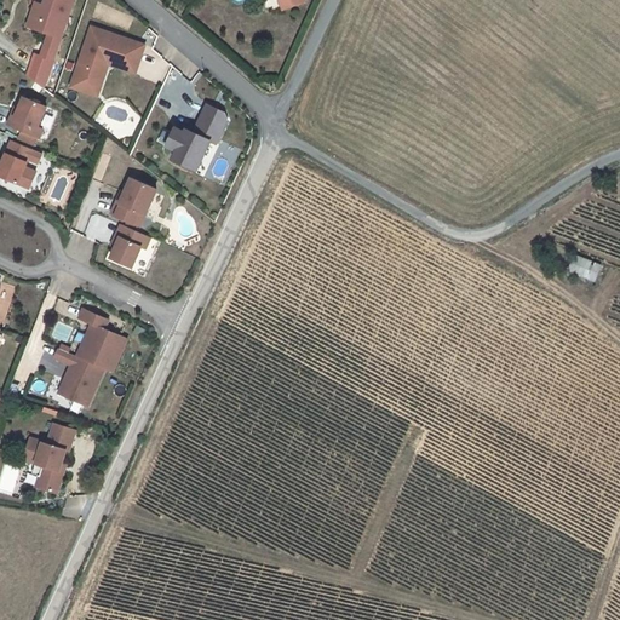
[(65,0),(38,0),(38,4),(30,1),(26,15),(23,26),(32,28),(44,32),(39,47),(36,55),(32,53),(24,76),(39,87),(49,58),(50,52),(51,51),(57,32),(65,0)]
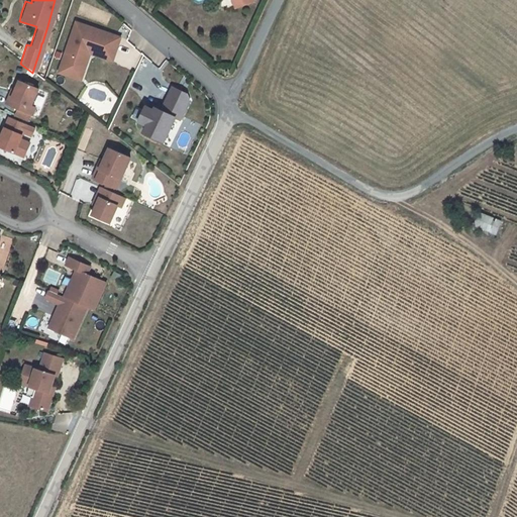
[(232,0),(239,13),(256,4),(253,0),(232,0)]
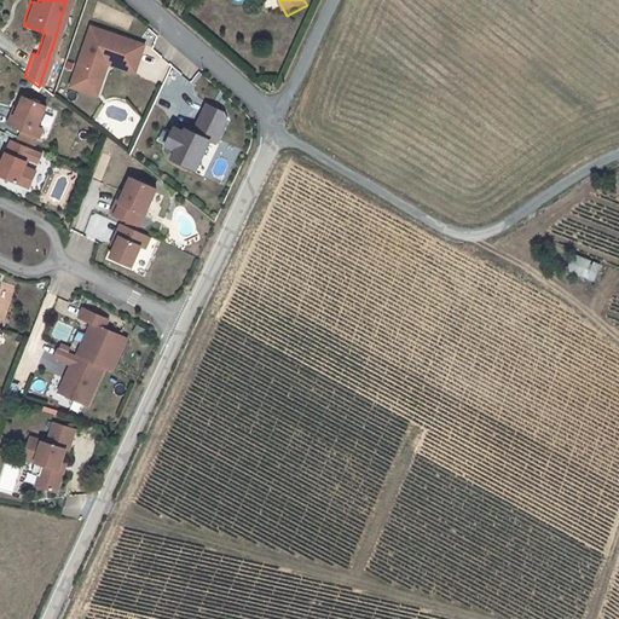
[(87,25),(70,76),(93,84),(97,74),(103,68),(105,62),(106,57),(108,53),(116,56),(115,59),(133,67),(140,42),(87,25)]
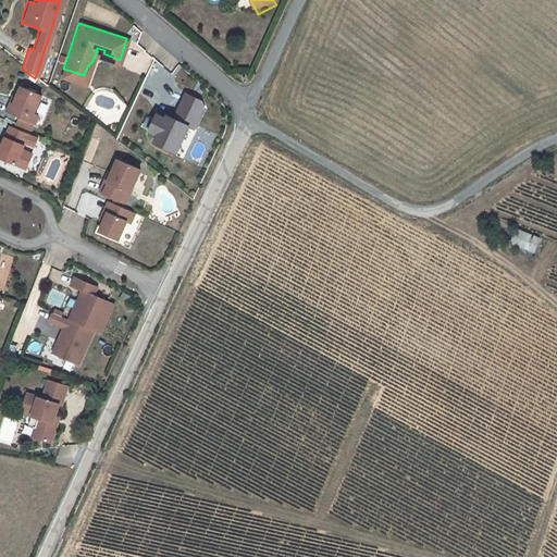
[(96,51),(95,56),(118,64),(120,60),(103,53),(104,50),(97,48),(96,51)]
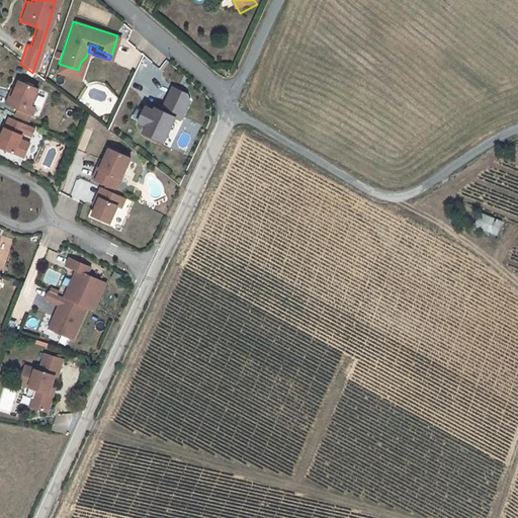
[(59,64),(57,72),(79,79),(86,57),(81,62),(78,70),(59,64)]
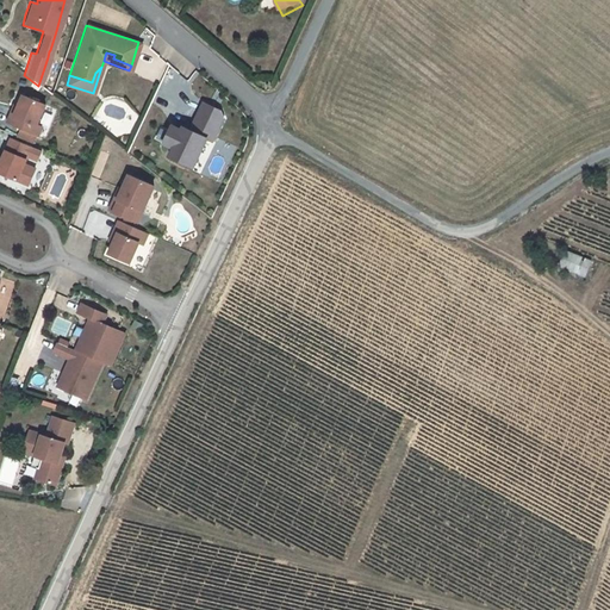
[(42,104),(19,94),(14,106),(11,114),(8,113),(4,123),(35,136),(39,126),(33,124),(42,104)]
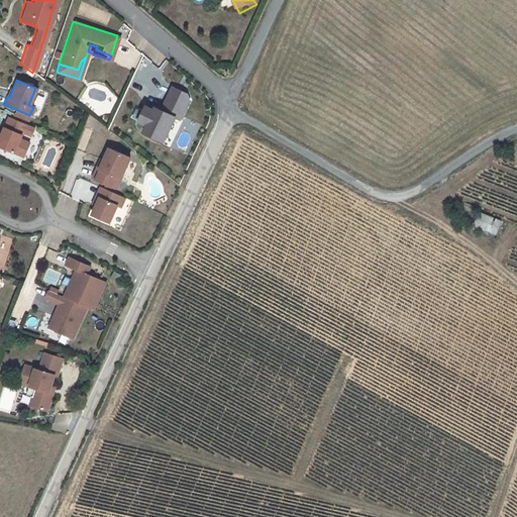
[(140,129),(162,139),(173,114),(178,116),(186,97),(184,91),(169,84),(159,107),(152,104),(151,107),(143,103),(135,119),(143,122),(140,129)]
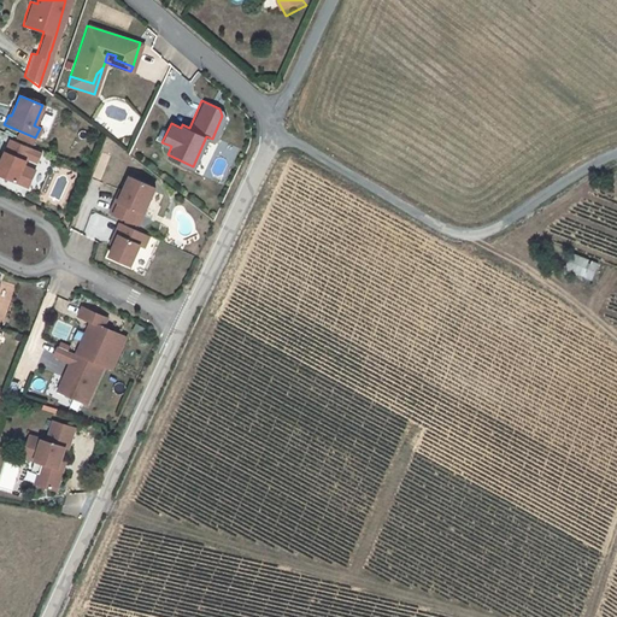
[(9,140),(0,159),(0,175),(25,187),(33,171),(22,166),(24,158),(29,148),(9,140)]
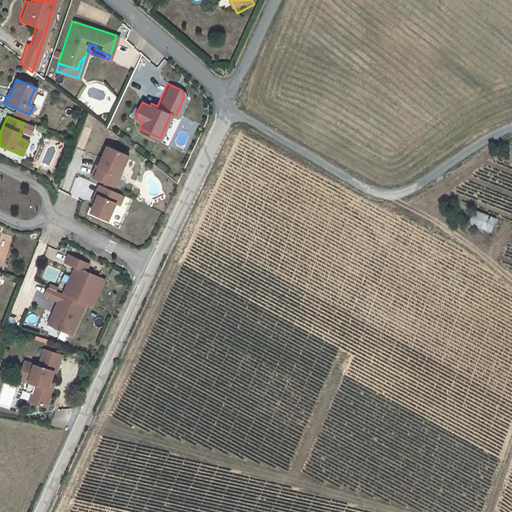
[(20,131),(28,134),(32,127),(24,123),(20,131)]
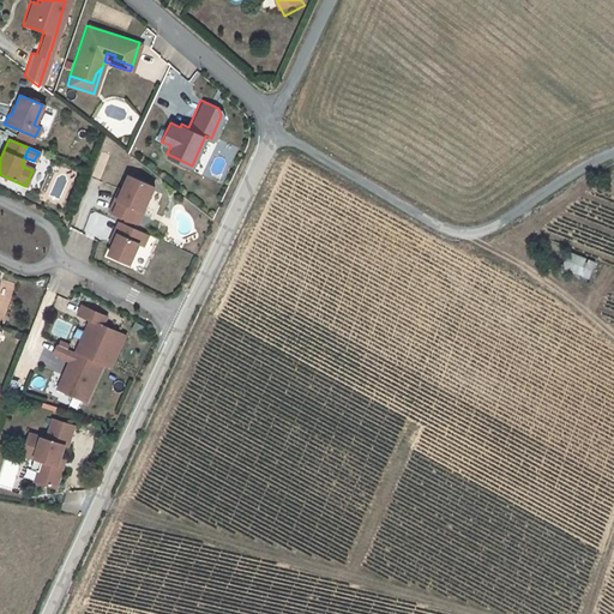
[(154,185),(127,173),(116,198),(114,197),(109,209),(137,222),(154,185)]
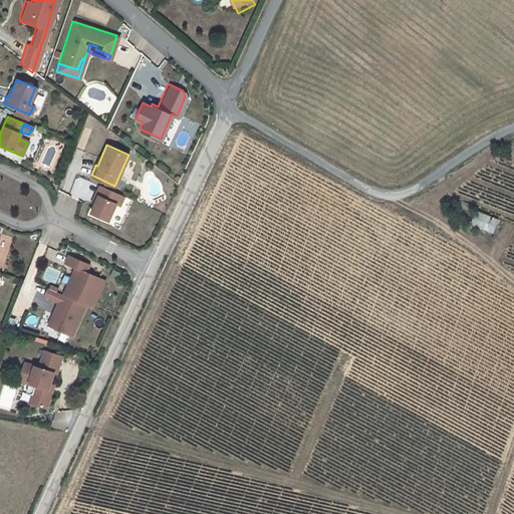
[(123,195),(98,184),(95,193),(98,195),(94,203),(90,212),(108,220),(115,202),(119,204),(123,195)]
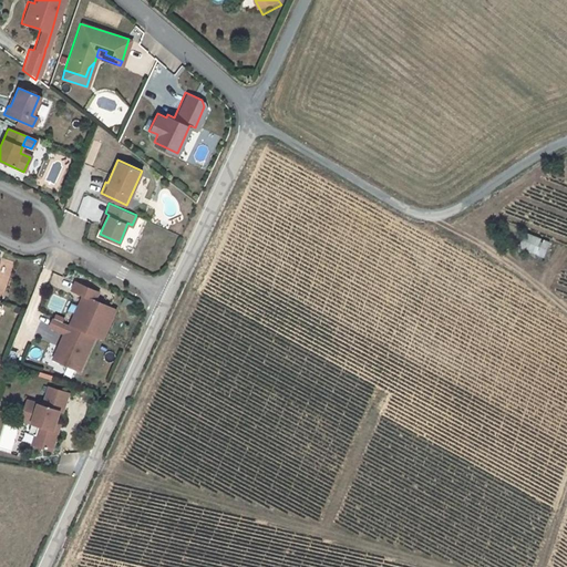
[(521,248),(546,257),(550,243),(525,234),(521,248)]
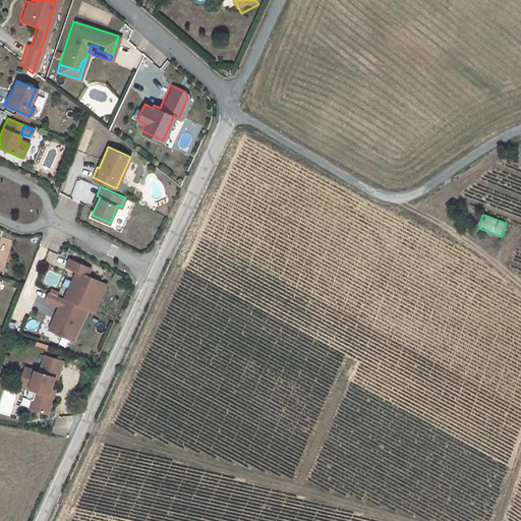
[(70,292),(67,300),(94,312),(107,284),(88,276),(91,268),(70,258),(66,267),(76,271),(79,273),(76,279),(72,281),(69,288),(70,292)]
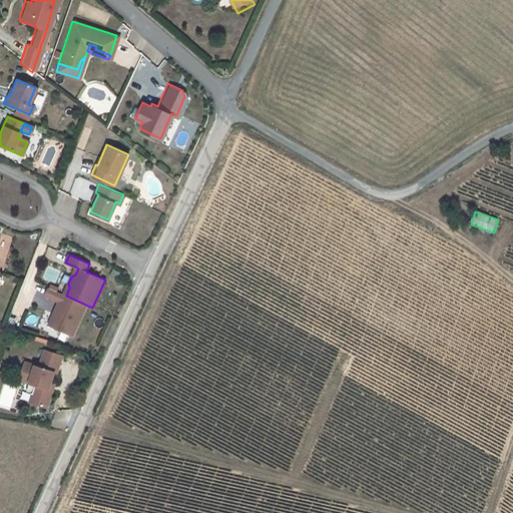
[(122,269),(115,266),(111,272),(119,276),(122,269)]
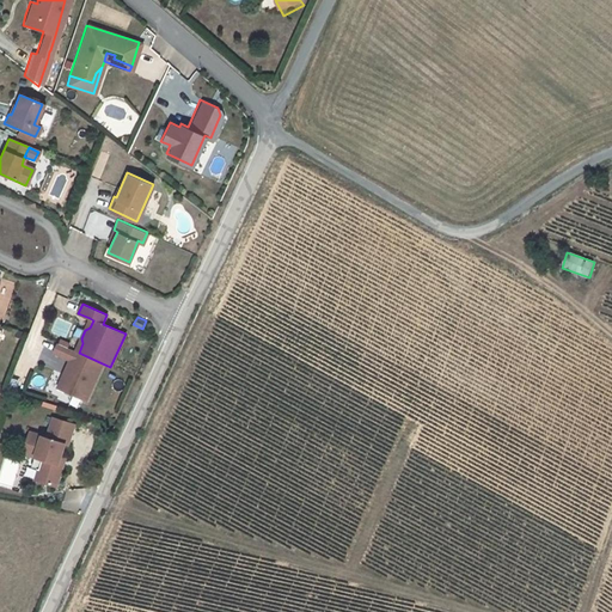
[(75,350),(57,343),(54,352),(69,360),(57,387),(86,401),(103,363),(79,353),(75,350)]
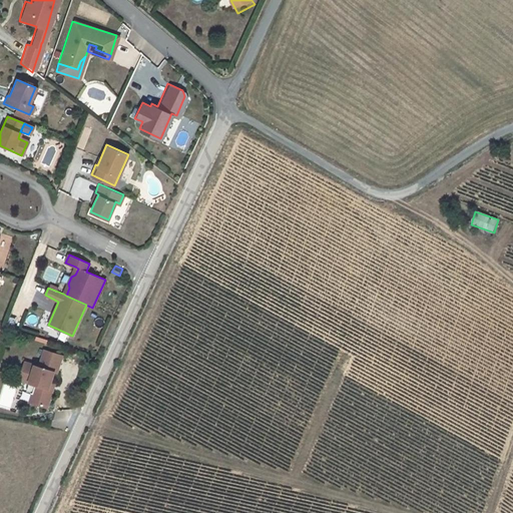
[(41,368),(26,363),(21,381),(31,384),(37,386),(34,395),(31,403),(49,409),(54,391),(50,390),(52,384),(56,373),(58,374),(63,357),(46,351),(41,368)]
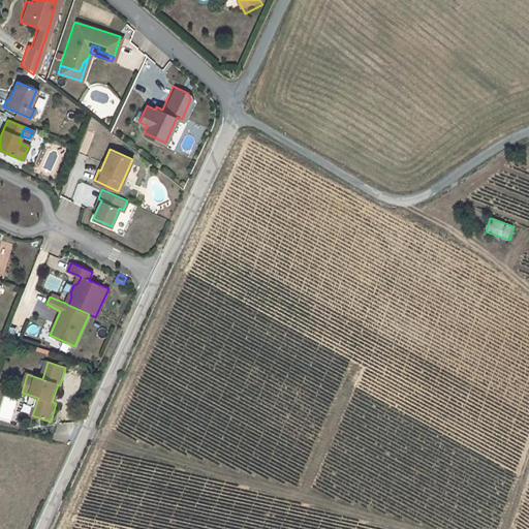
[(32,396),(29,405),(35,407),(38,398),(32,396)]
